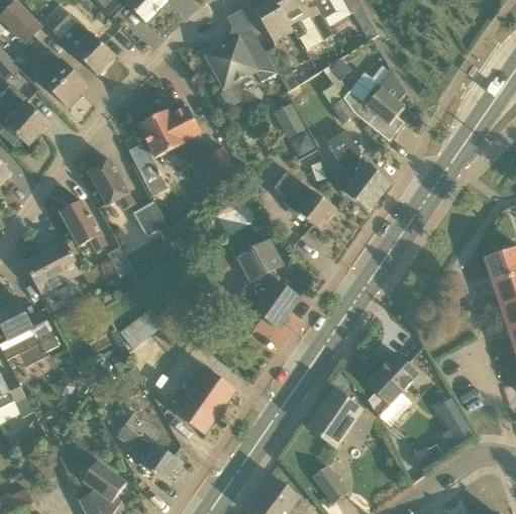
[(0,20),(25,44),(43,25),(15,0),(13,0),(0,14),(0,20)]
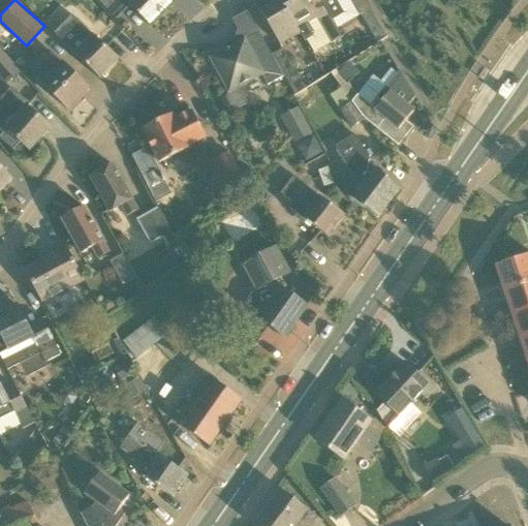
[(127,0),(126,1),(150,24),(155,18),(172,1),(171,0),(127,0)]
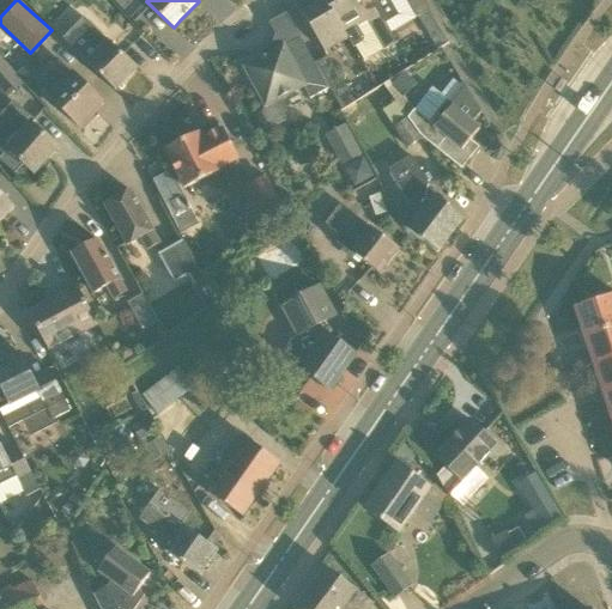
[(308,7),(302,11),(323,48),(346,35),(326,0),(308,0),(304,2),(308,7)]
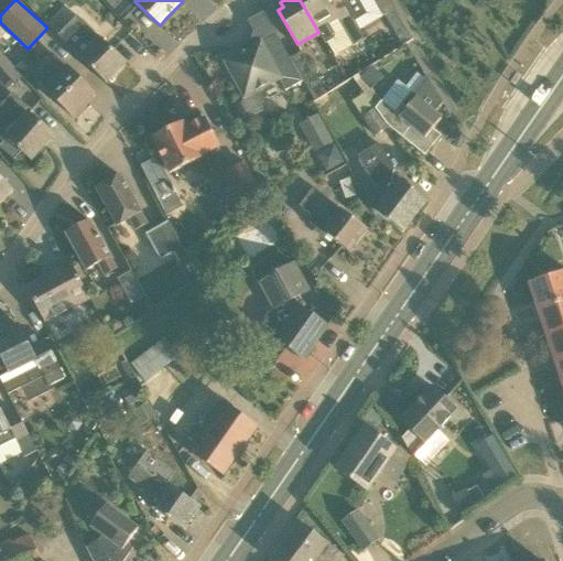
[(300,0),(318,32),(320,32),(325,41),(333,35),(334,32),(327,21),(336,15),(327,0),(300,0)]
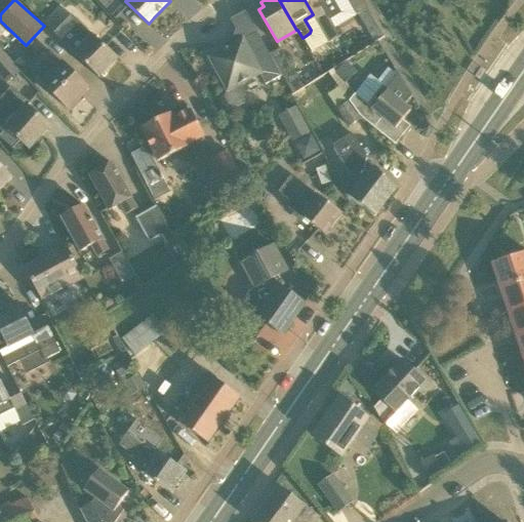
[(340,11),(334,0),(319,0),(326,11),(325,12),(328,17),(340,11)]
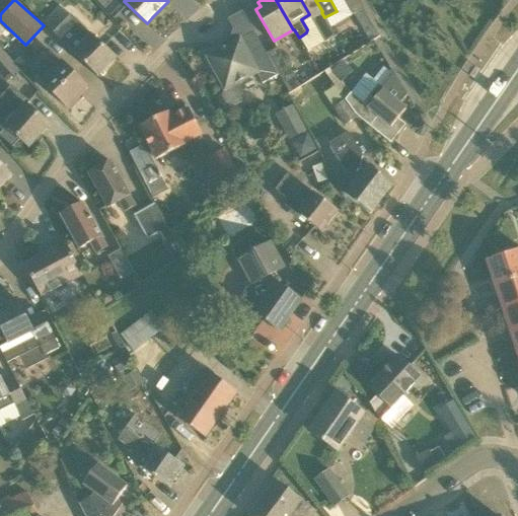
[(362,7),(362,6),(363,5),(359,0),(345,0),(352,12),(353,11),(365,32),(370,29),(374,37),(378,33),(362,7)]
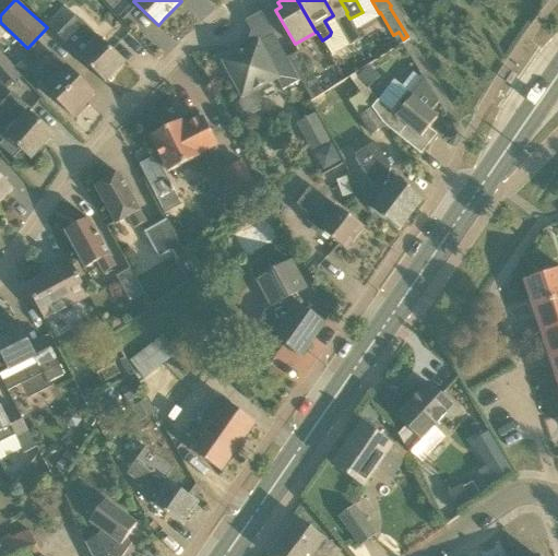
[(104,80),(123,60),(98,35),(97,35),(75,13),(56,33),(79,55),(79,56),(104,80)]
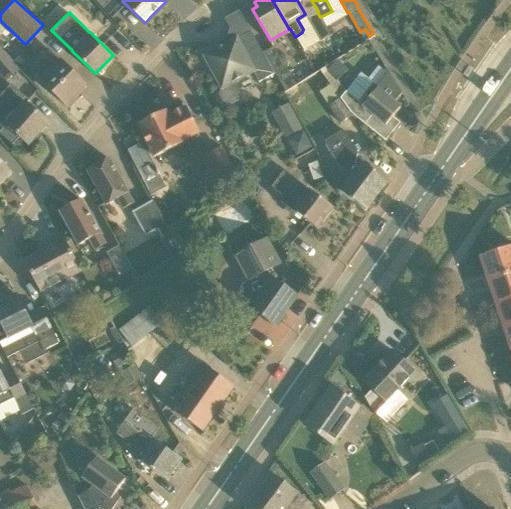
[(262,51),(260,47),(250,29),(236,37),(204,54),(221,86),(221,94),(225,100),(233,103),(239,99),(241,91),(236,84),(238,79),(253,69),(260,80),(272,73),(261,52),(262,51)]
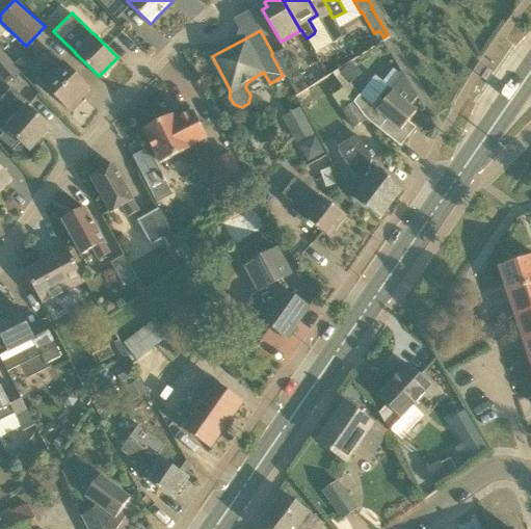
[(271,54),(283,76),(287,74),(298,93),(309,85),(284,46),(272,53),(271,54)]
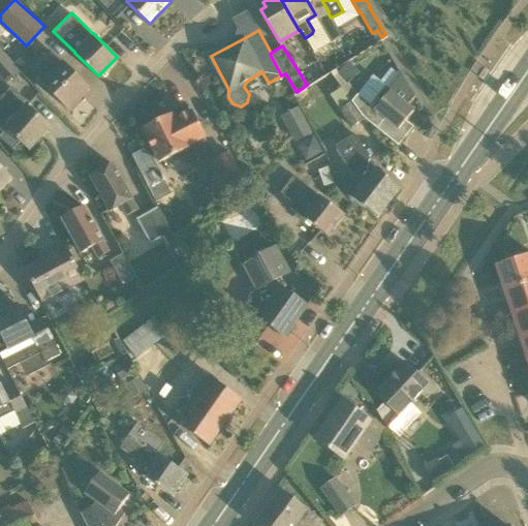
[(49,71),(40,81),(67,106),(88,86),(49,48),(36,59),(49,71)]
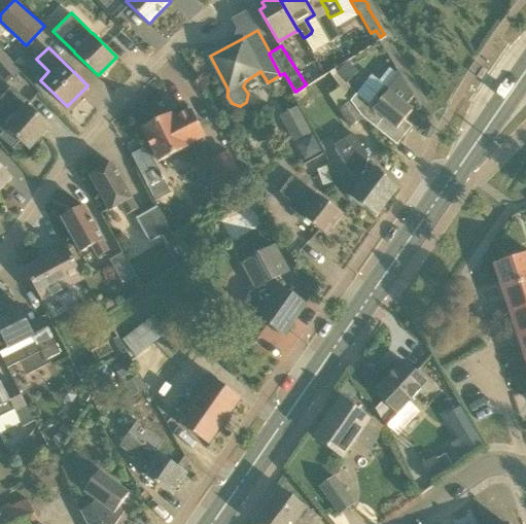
[(18,69),(4,54),(0,48),(0,73),(5,80),(18,69)]
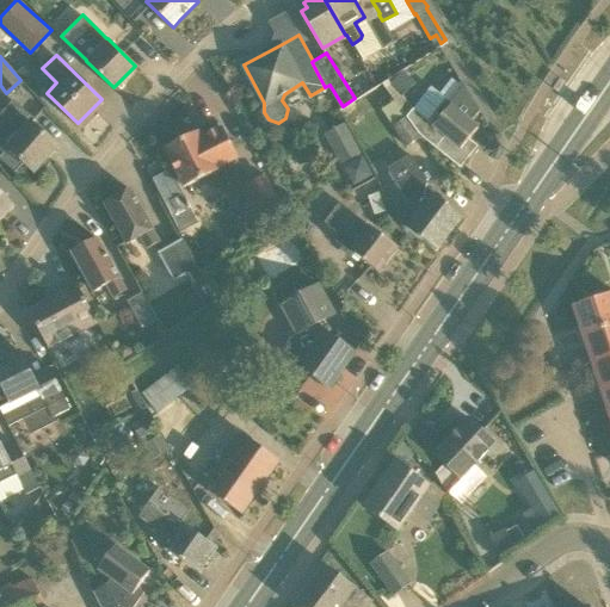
[(390,81),(388,82),(400,93),(401,93),(413,81),(402,69),(390,81)]
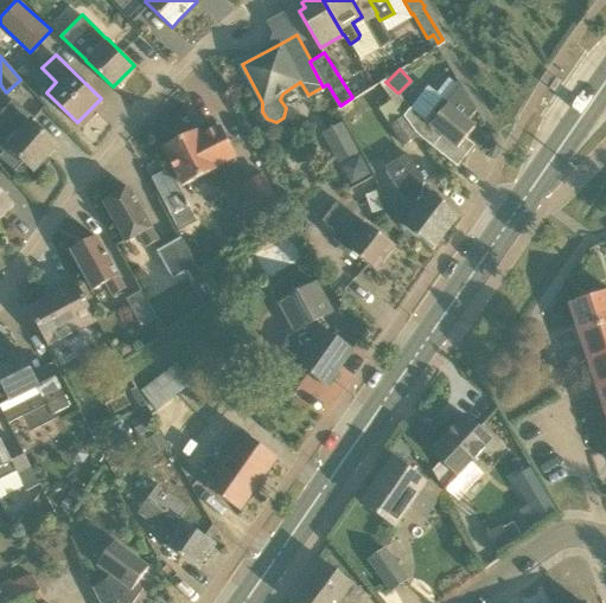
[(401,115),(418,134),(457,165),(473,143),(465,136),(473,124),(467,120),(476,108),(458,79),(425,120),(408,107),(401,115)]
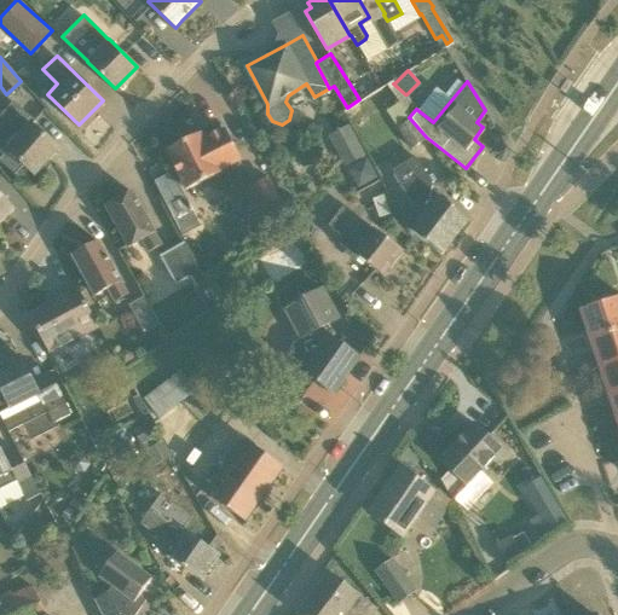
[(5,121),(19,134),(6,149),(34,173),(57,146),(30,122),(29,122),(15,110),(5,121)]
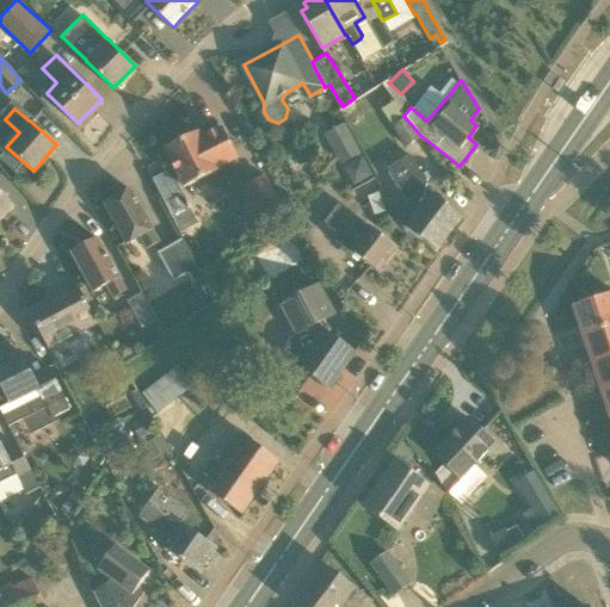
[(405,144),(420,135),(404,116),(392,124),(405,144)]
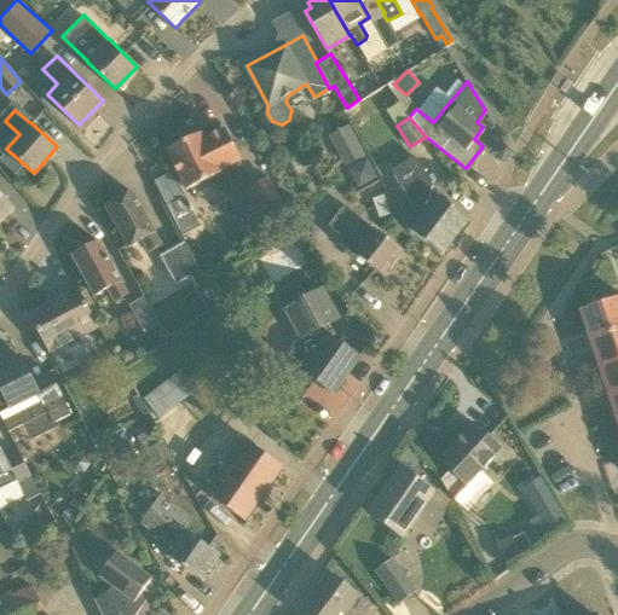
[(328,129),(357,184),(377,173),(348,120),(328,129)]
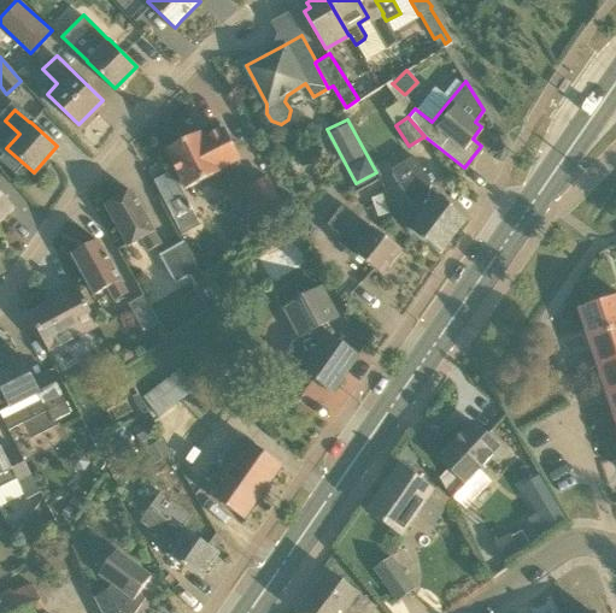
[(220,169),(220,168),(239,158),(223,127),(204,136),(200,130),(165,148),(185,187),(220,169)]
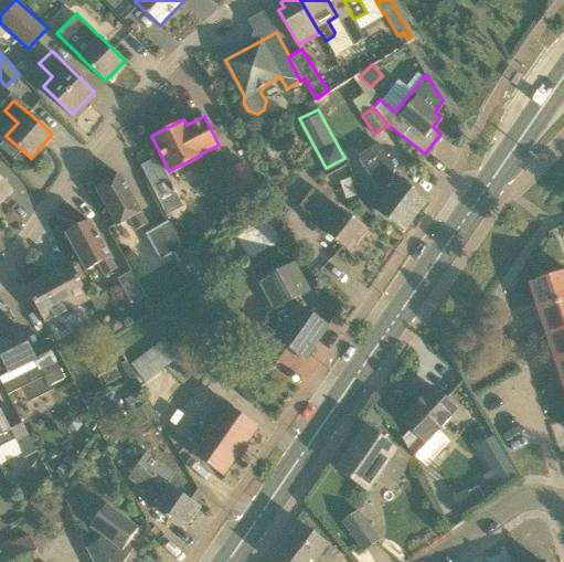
[(398,177),(397,176),(378,141),(364,149),(365,150),(358,155),(383,197),(374,209),(402,230),(426,198),(398,177)]
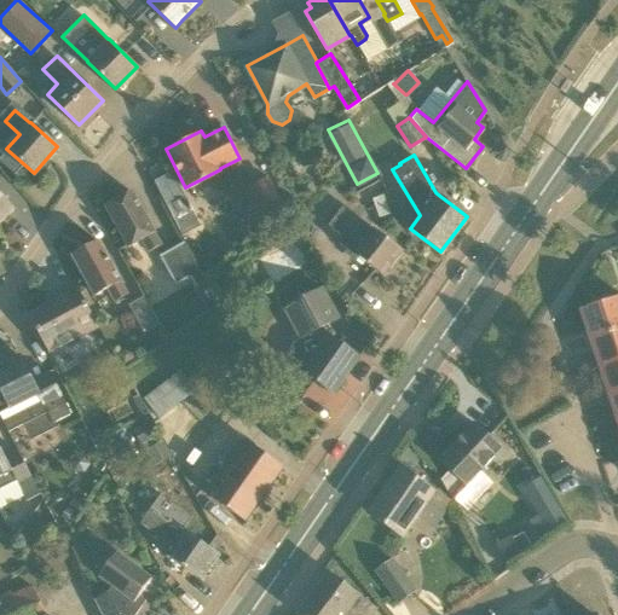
[(286,212),(278,198),(267,177),(247,186),(264,221),(286,212)]
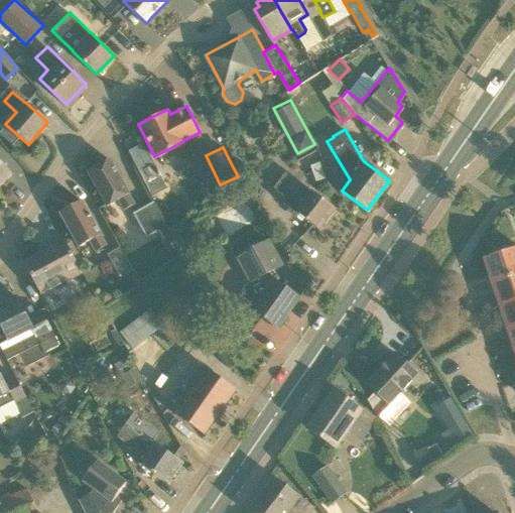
[(118,198),(124,209),(133,203),(127,193),(128,191),(109,158),(88,170),(107,204),(118,198)]
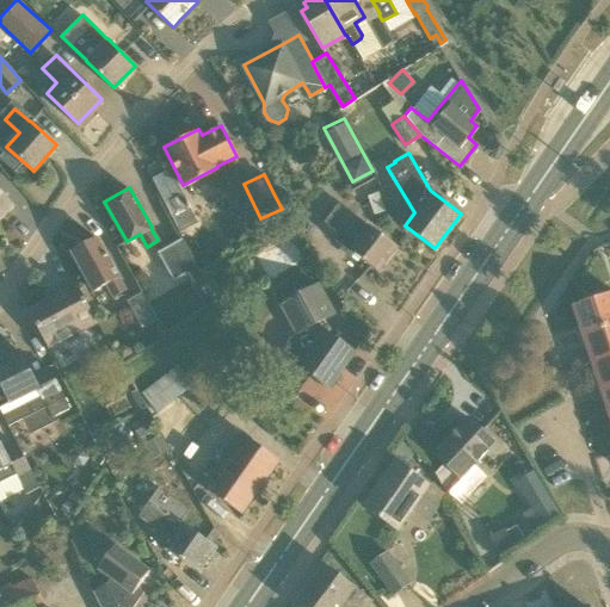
[(0,216),(12,205),(0,191),(0,216)]
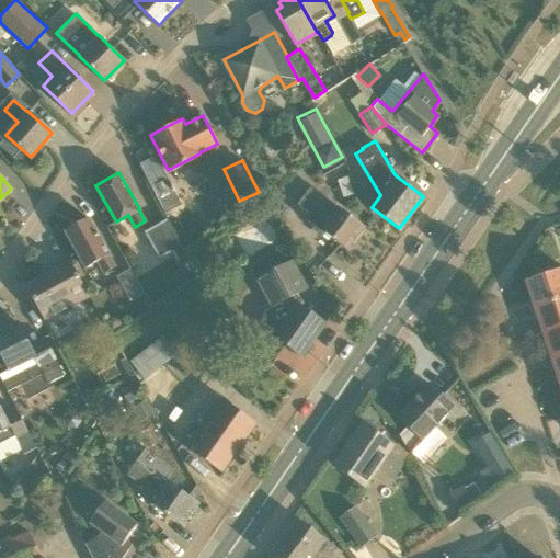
[(323,223),(318,229),(346,250),(364,225),(309,186),(297,202),(323,223)]
